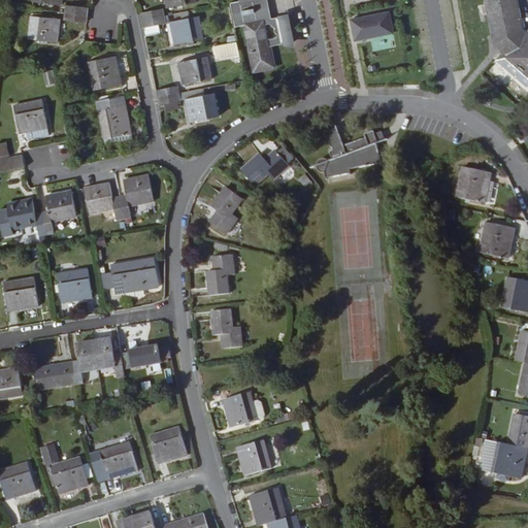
[(290,44),(285,18),(267,21),(262,0),(234,0),(236,4),(226,5),(230,29),(240,27),(250,73),(269,69),(265,48),(290,44)]
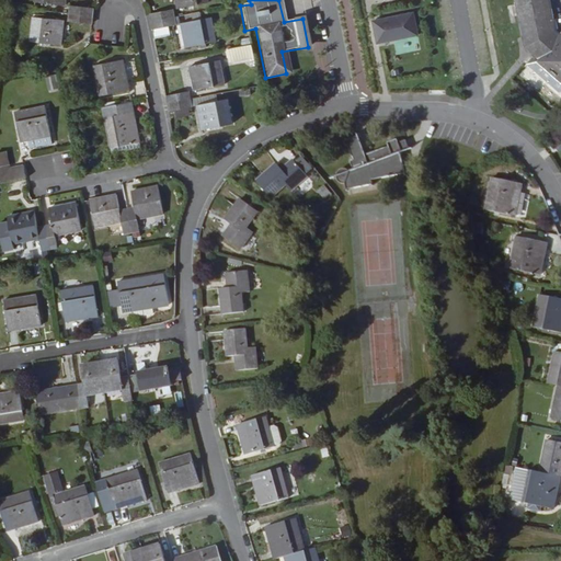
[(550,32),(544,0),(516,0),(524,36),(550,32)]
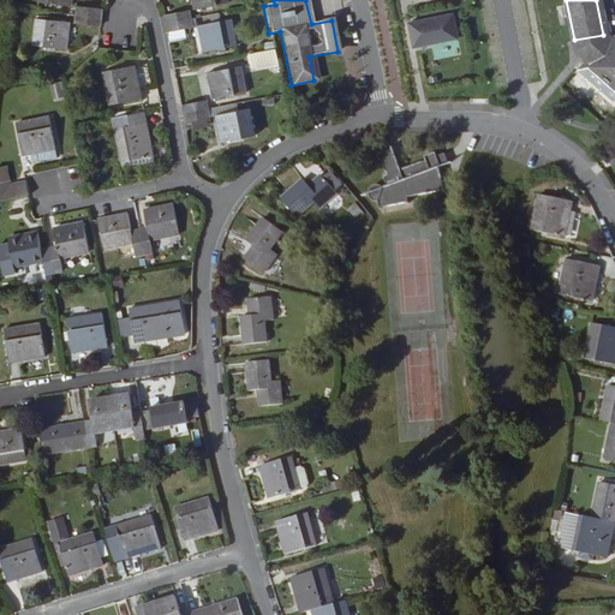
[(610,34),(603,0),(596,0),(603,35),(610,34)]
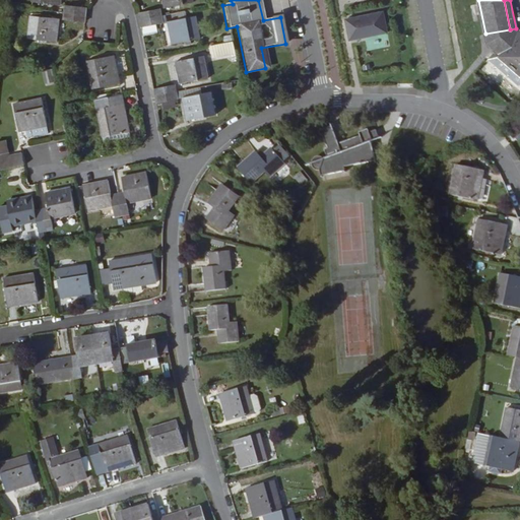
[(340,8),(343,28),(381,21),(377,1),(340,8)]
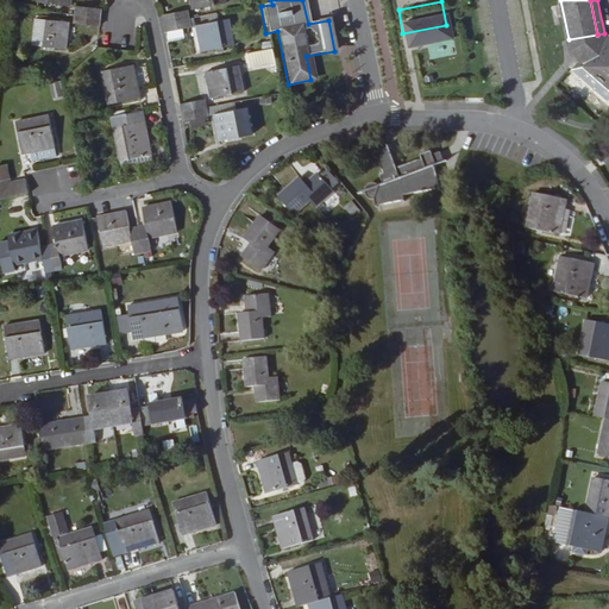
[(99,18),(100,10),(76,6),(75,14),(99,18)]
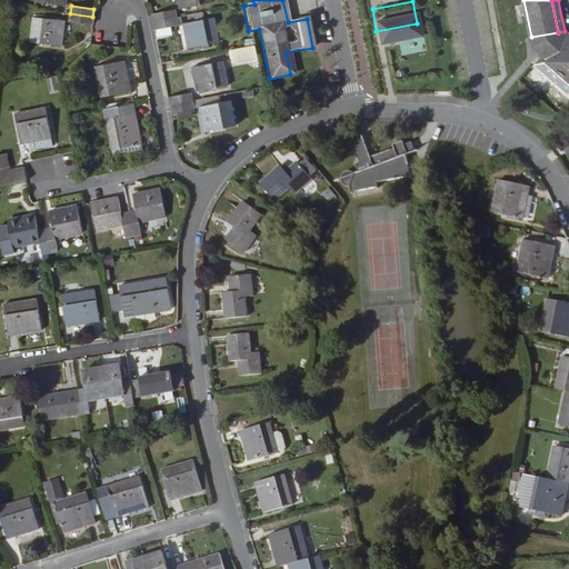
[(178,18),(177,10),(156,15),(157,22),(178,18)]
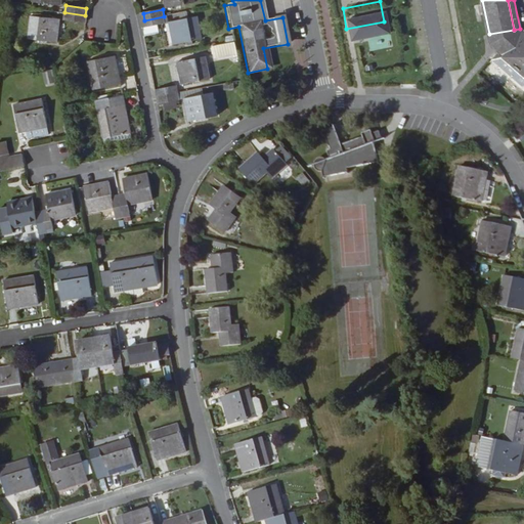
[(84,23),(85,15),(64,12),(63,20),(84,23)]
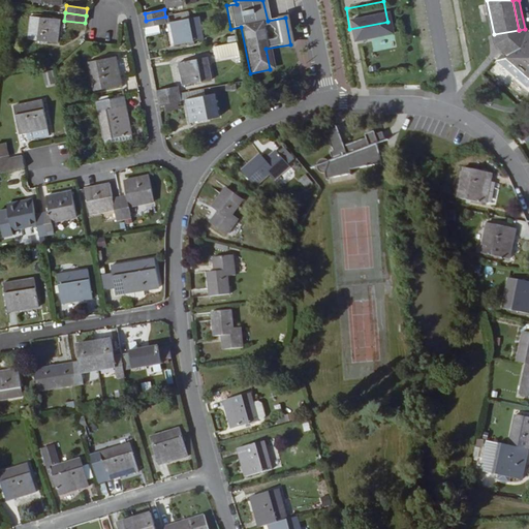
[(30,17),(28,40),(56,42),(59,20),(30,17)]
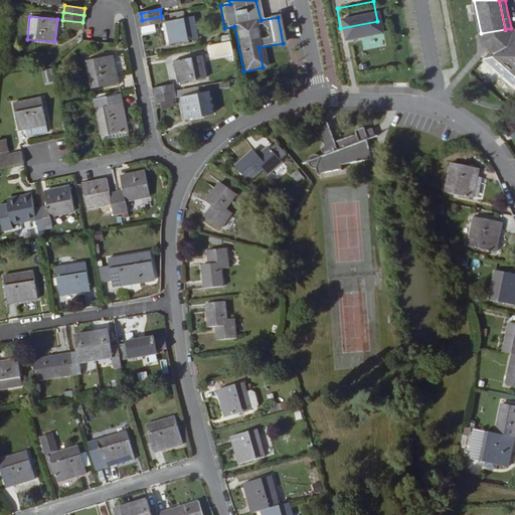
[(162,23),(161,16),(142,20),(143,26),(162,23)]
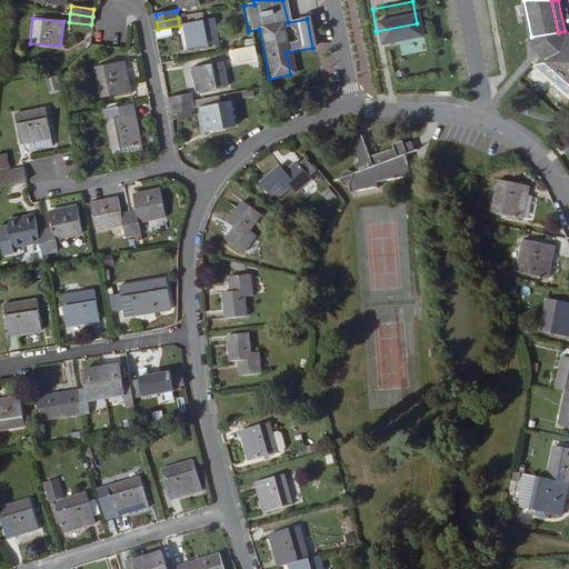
[(186,25),(190,48),(220,42),(216,19),(186,25)]
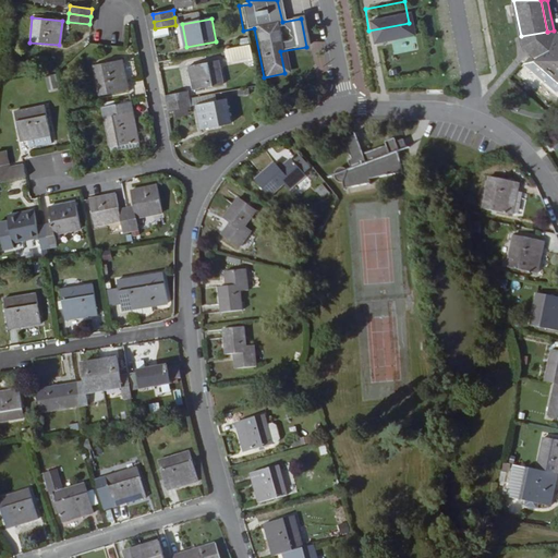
[(540,60),(541,40),(556,37),(547,32),(521,36),(523,46),(540,60)]
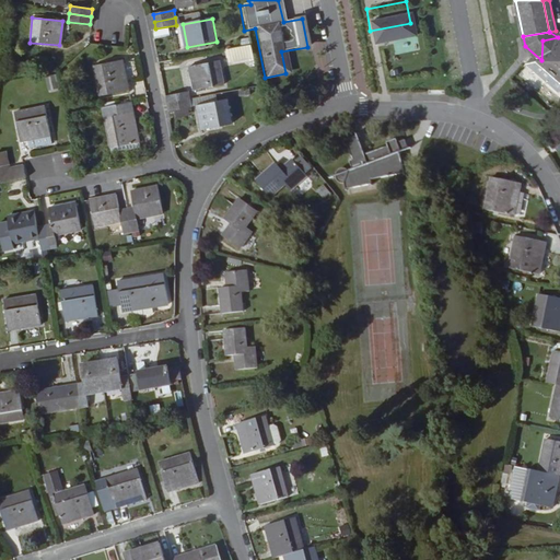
[(559,36),(558,37),(543,41),(541,60),(559,76),(559,36)]
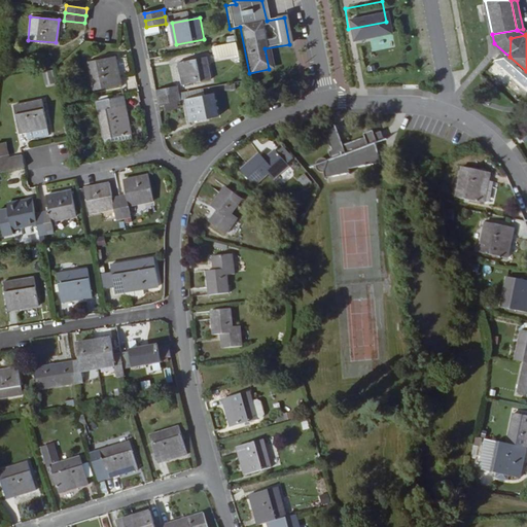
[(236,56),(233,42),(213,46),(216,60),(236,56)]
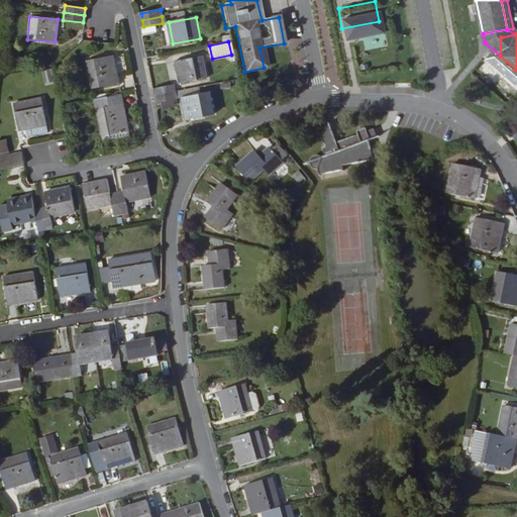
[(86,62),(92,90),(118,84),(113,56),(86,62)]
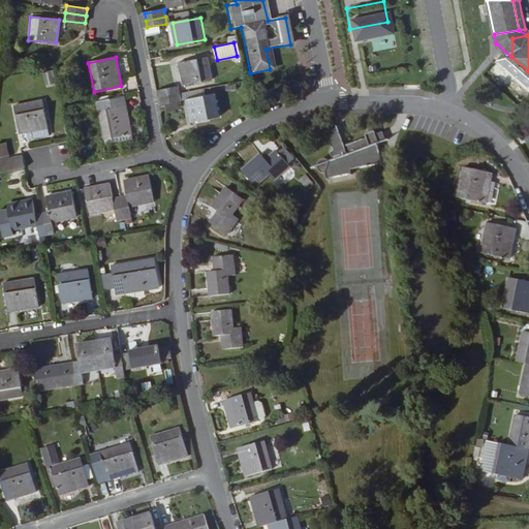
[(209,58),(180,63),(184,85),(213,80),(209,58)]
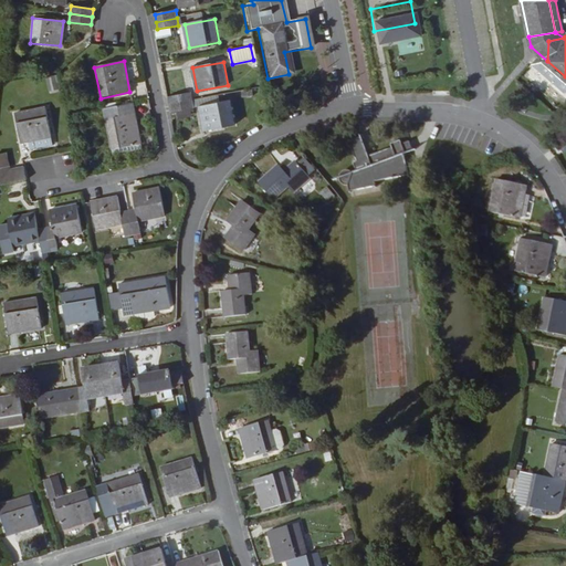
[(45,76),(49,90),(61,87),(58,73),(45,76)]
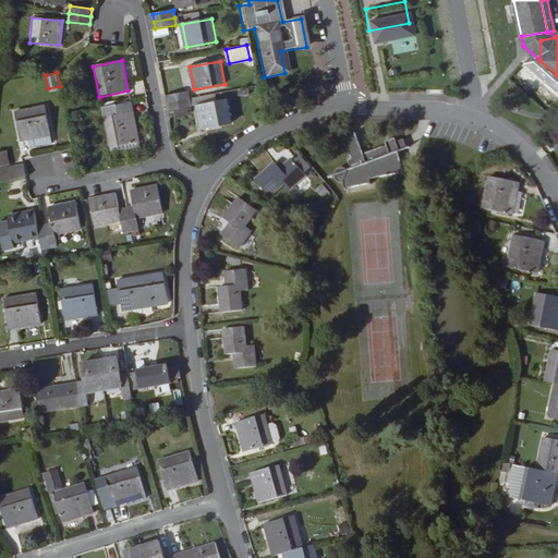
[(191,99),(190,92),(168,95),(170,104),(191,99)]
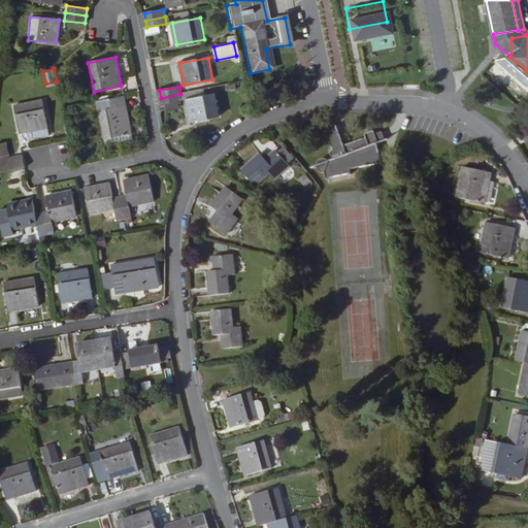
[(162,105),(182,101),(180,94),(161,98),(162,105)]
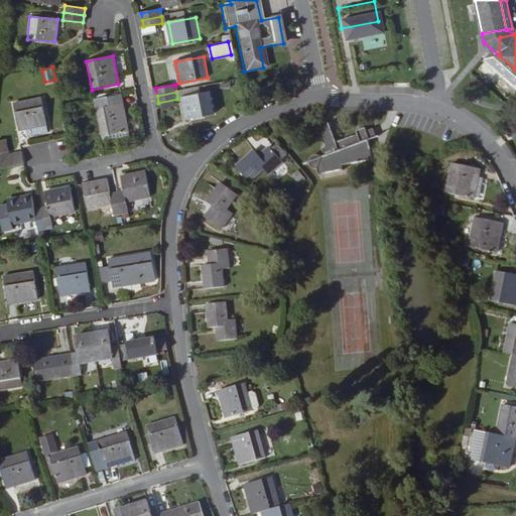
[(211,93),(183,98),(187,119),(215,114),(211,93)]
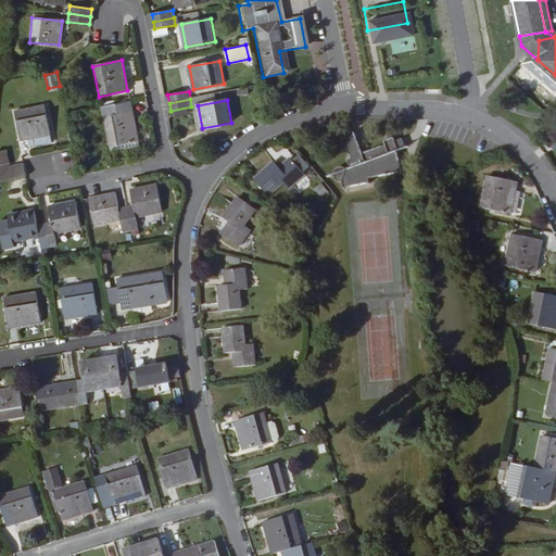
[(51,128),(45,101),(15,106),(22,135),(28,134),(51,128)]
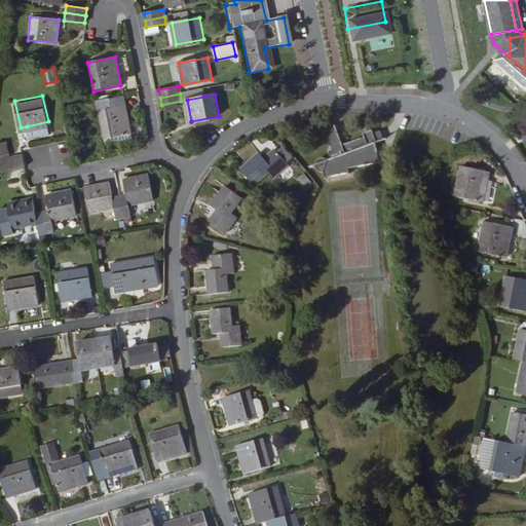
[(130,134),(122,96),(96,101),(103,139),(130,134)]
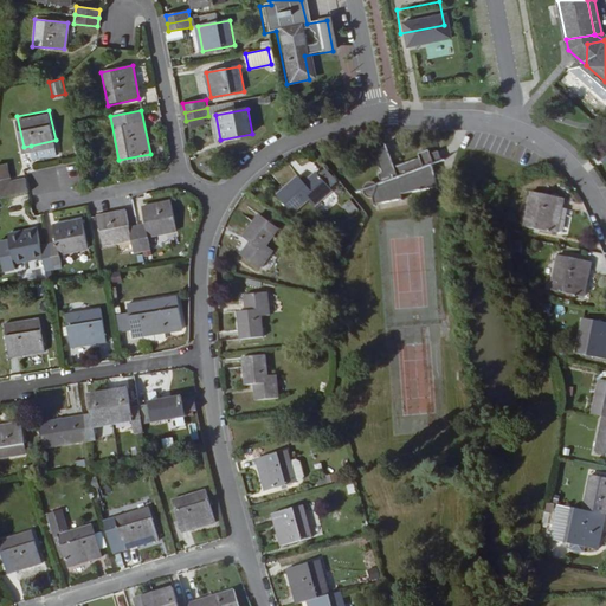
[(57,149),(56,140),(31,146),(32,154),(57,149)]
